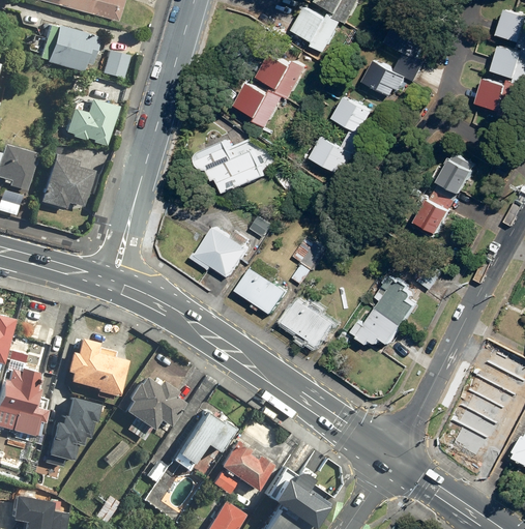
[(29,0),(114,23),(119,0),(29,0)]
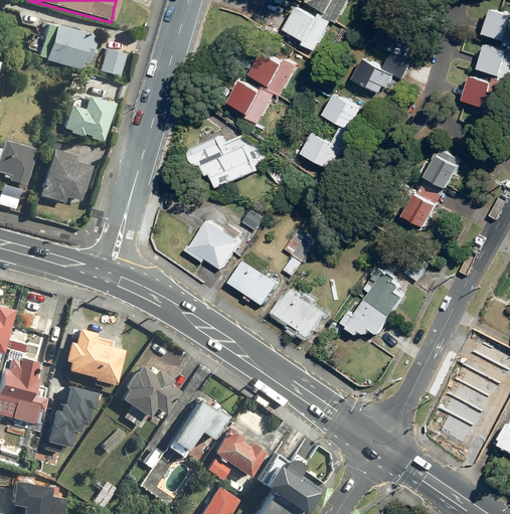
[(306,0),(306,2),(326,13),(324,17),(318,14),(316,18),(296,6),(284,29),(304,40),(302,45),(313,51),(330,22),(334,24),(347,0),(306,0)]
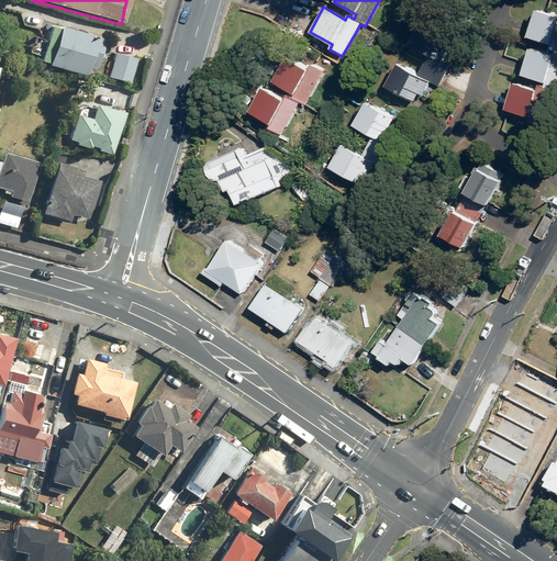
[(556,17),(534,10),(525,37),(549,45),(547,49),(554,51),(552,56),(528,48),(521,76),(544,82),(543,86),(536,85),(535,90),(512,82),(503,111),(528,119),(526,124),(539,128),(552,91),(556,92),(556,89),(556,17)]
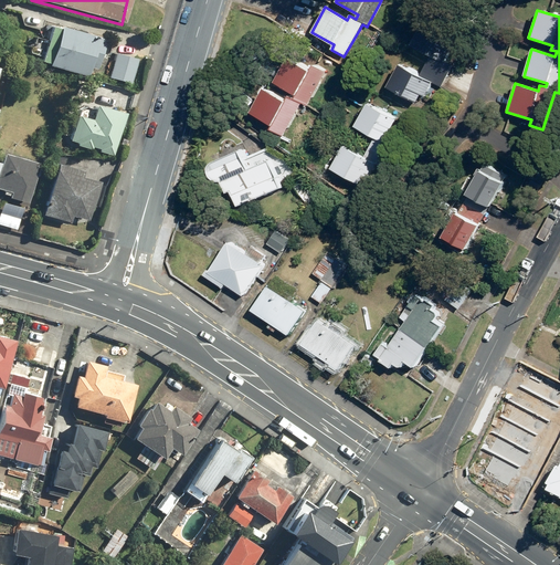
[(430,55),(419,75),(400,64),(387,86),(414,102),(419,94),(423,97),(431,83),(439,87),(451,67),(443,63),(451,49),(446,46),(452,38),(423,21),(410,45),(430,55)]
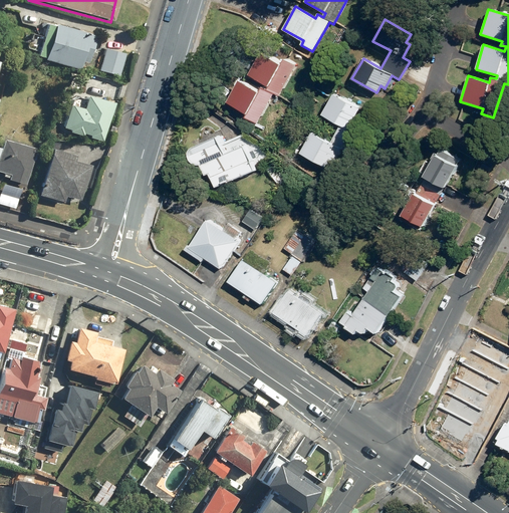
[(83,63),(91,36),(50,25),(49,26),(42,24),(33,56),(40,58),(40,60),(75,70),(77,62),(83,63)]
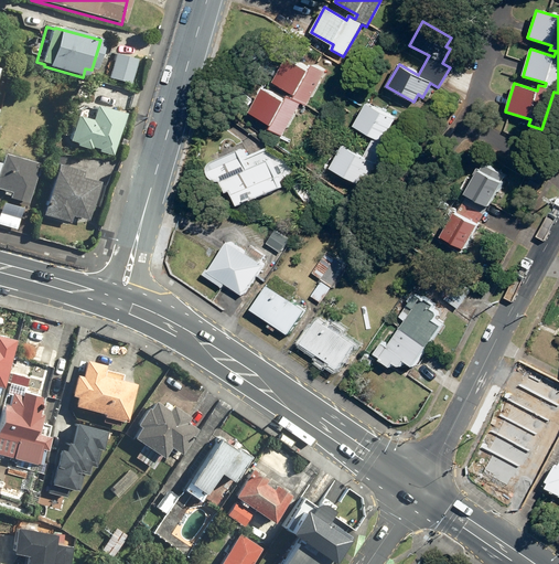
[(135,60),(110,54),(104,78),(128,85),(135,60)]
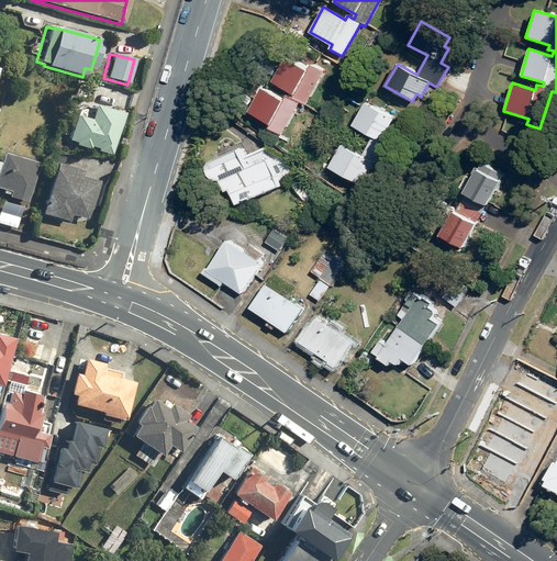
[(311,65),(308,69),(287,57),(273,81),(294,94),(293,98),(287,94),(283,99),(263,87),(248,111),(270,124),(267,128),(279,136),(298,103),(303,107),(323,73),(311,65)]
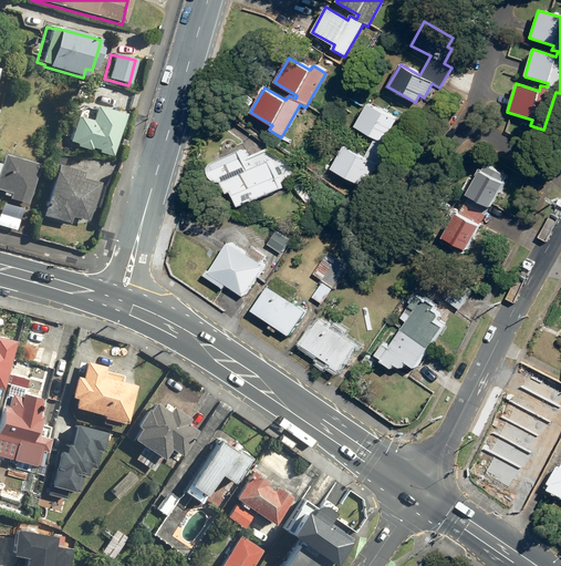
[(375,139),(364,157),(343,146),(331,170),(359,184),(363,175),(367,177),(374,165),(383,170),(394,148),(386,145),(394,131),(391,129),(396,119),(367,103),(354,126),(375,139)]
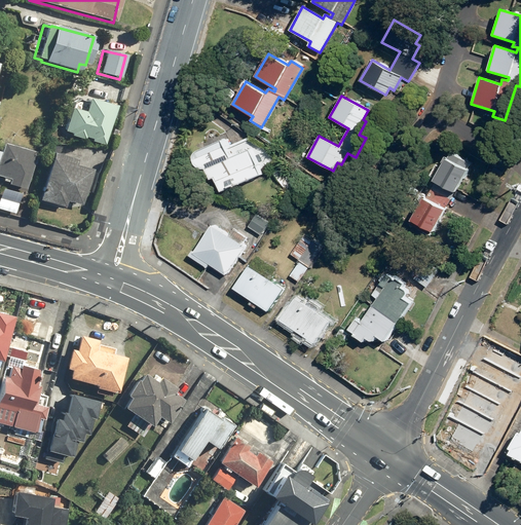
[(80,111),(67,108),(60,132),(66,134),(66,136),(79,140),(80,137),(87,139),(86,141),(100,145),(111,106),(84,99),(80,111)]
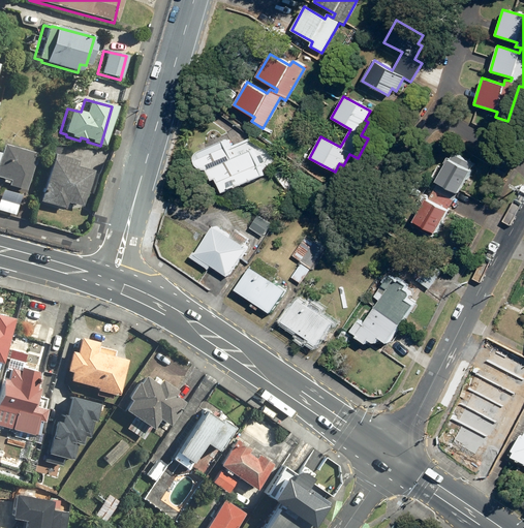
[(219,192),(260,176),(251,151),(232,158),(224,141),(198,151),(195,154),(193,159),(194,163),(196,166),(201,168),(206,169),(211,182),(215,181),(219,192)]
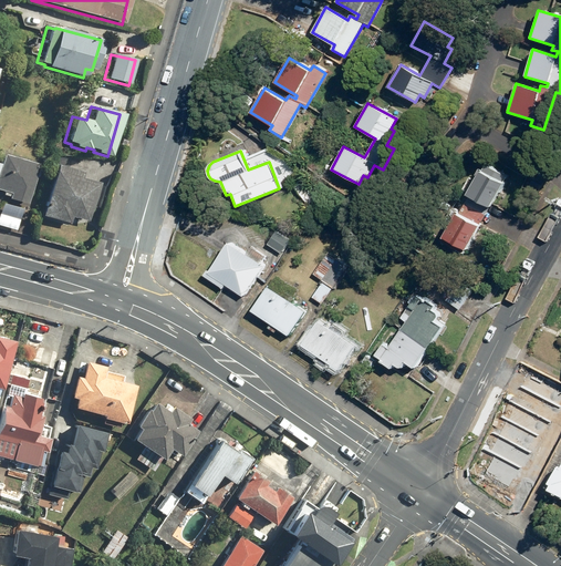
[(23,204),(34,164),(0,154),(0,193),(4,194),(3,198),(23,204)]
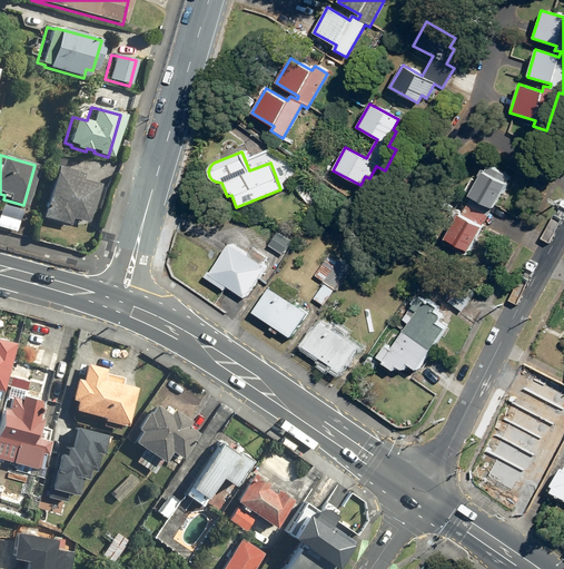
[(507,177),(483,163),(473,180),(470,178),(463,190),(471,195),(459,214),(451,209),(444,222),(449,225),(443,236),(467,251),(482,226),(480,225),(491,207),(492,208),(506,184),(504,183),(507,177)]
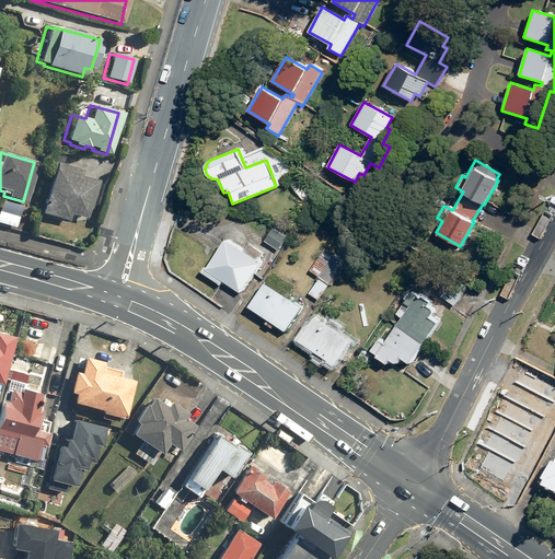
[(73,169),(49,162),(34,212),(64,221),(66,213),(80,218),(91,181),(71,174),(73,169)]
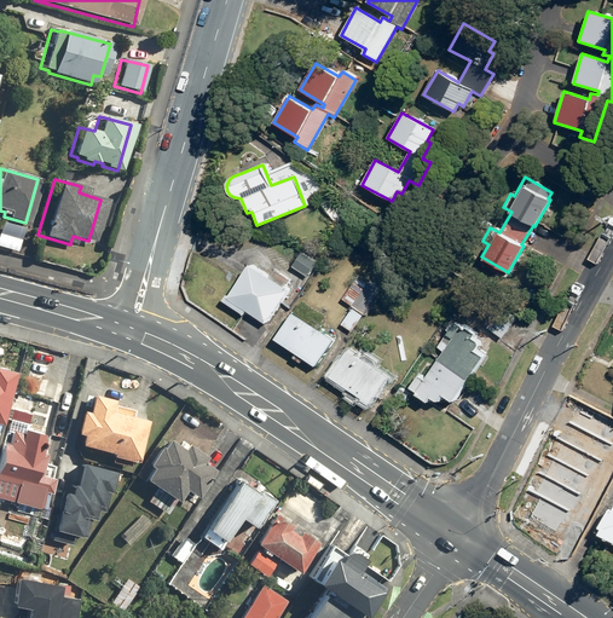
[(289,266),(302,277),(313,261),(299,252),(289,266)]
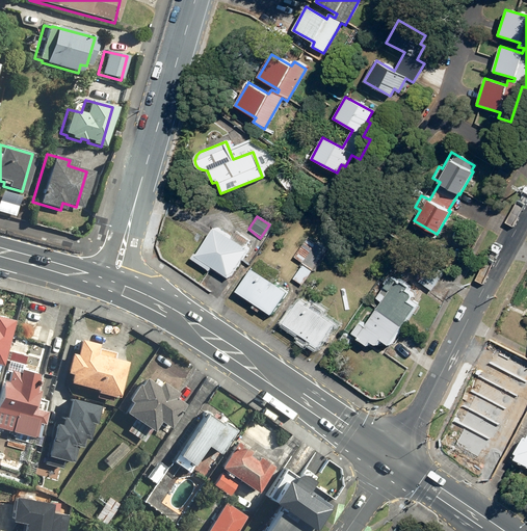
[(209,267),(227,279),(246,249),(213,228),(194,255),(192,253),(188,258),(207,270),(209,267)]
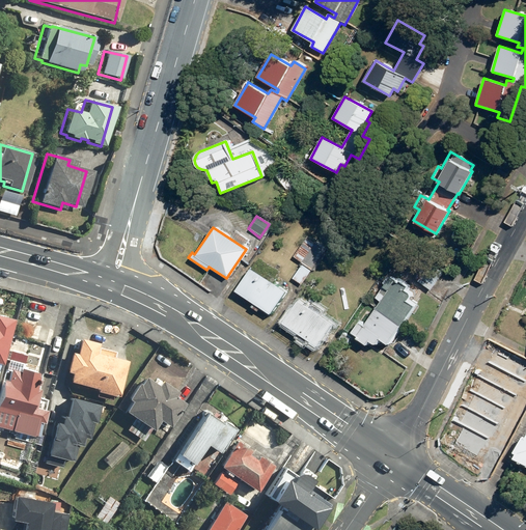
[(291,256),(310,270),(324,249),(305,235),(291,256)]
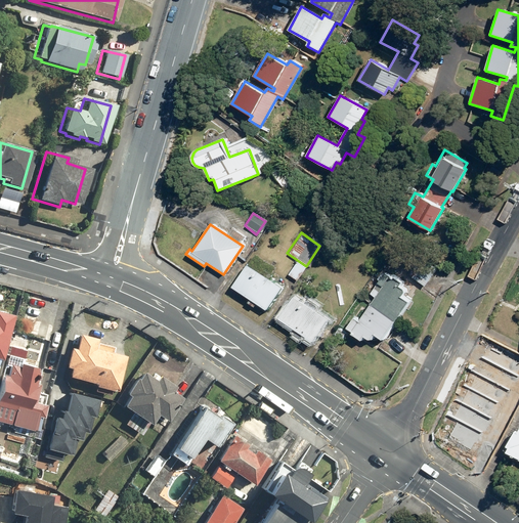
[(409,277),(422,286),(433,269),(407,252),(401,262),(415,270),(409,277)]
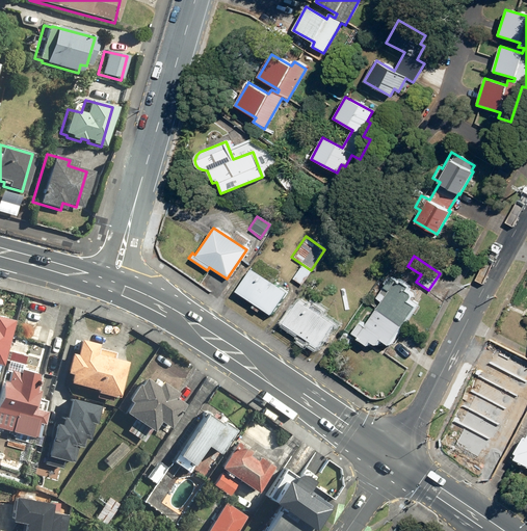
[(290,280),(299,286),(309,271),(299,265),(290,280)]
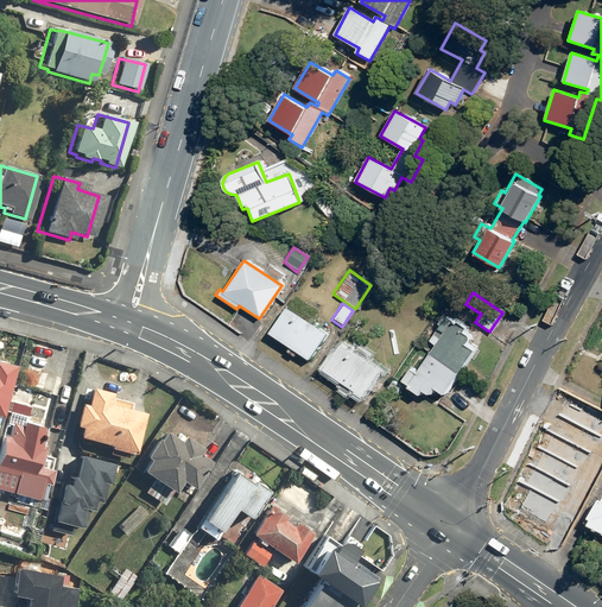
[(267,333),(308,360),(325,334),(285,307),(267,333)]
